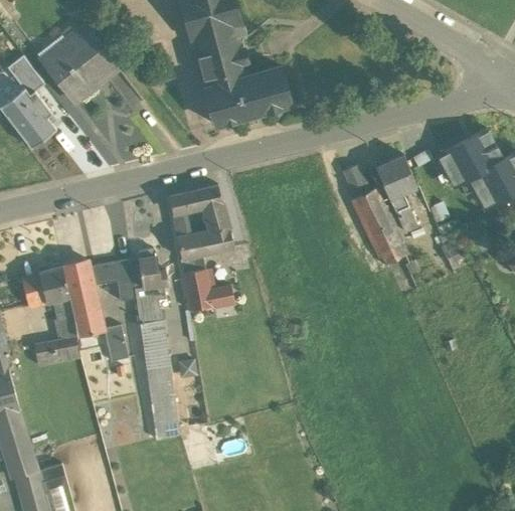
[(180,0),(191,37),(193,36),(207,86),(207,88),(247,76),(246,74),(242,60),(246,59),(245,55),(243,47),(239,48),(236,37),(243,36),(240,25),(233,0),(180,0)]
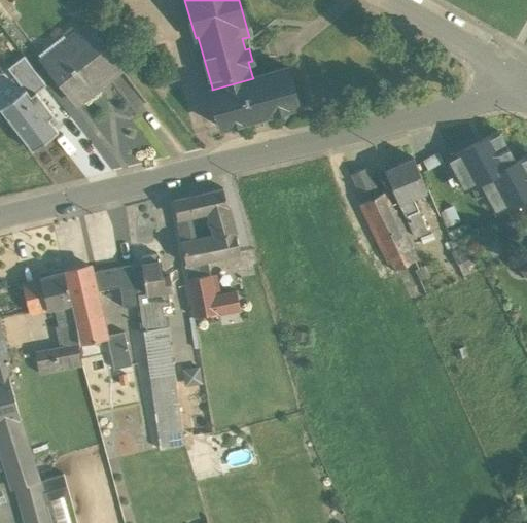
[(85,24),(40,59),(76,104),(121,68),(85,24)]
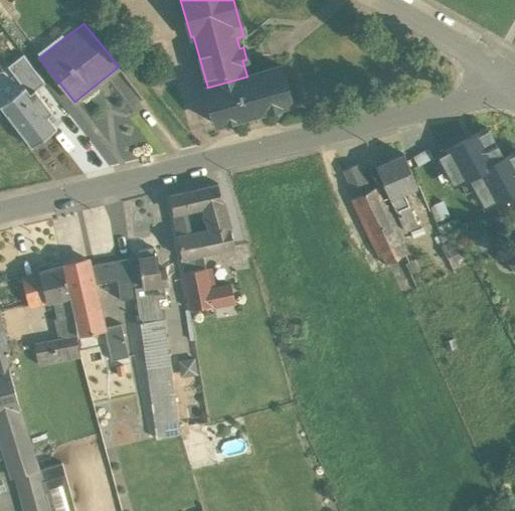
[(44,84),(22,56),(7,68),(23,90),(25,89),(30,95),(34,92),(35,92),(44,84)]
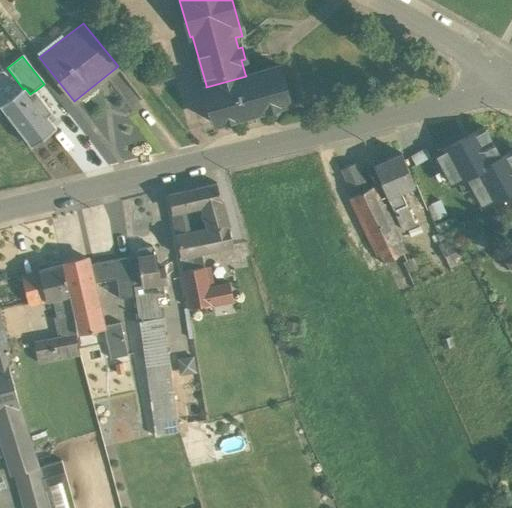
[(246,76),(206,87),(206,85),(202,86),(212,123),(243,114),(243,112),(252,109),(252,112),(289,102),(279,64),(245,74),(246,76)]
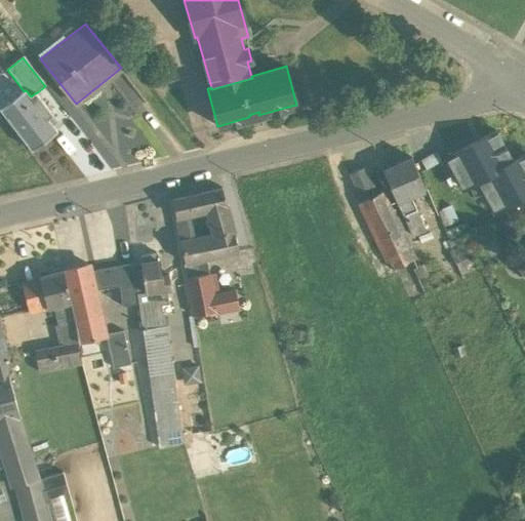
[(57,132),(53,127),(58,123),(36,93),(35,93),(31,96),(26,90),(24,91),(0,109),(0,111),(31,152),(57,132)]
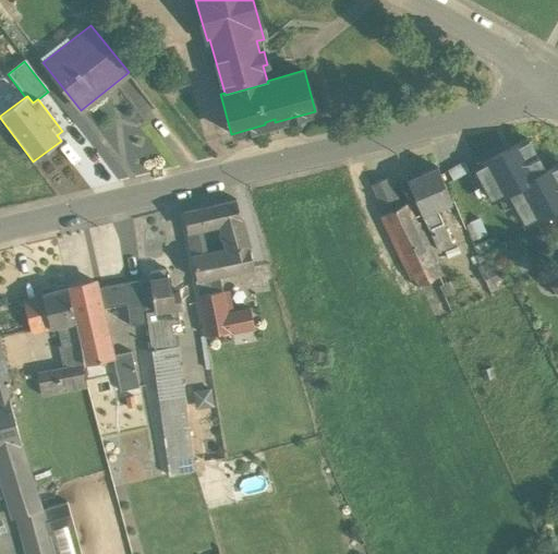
[(544,173),(526,141),(473,169),(492,202),(508,193),(544,173)]
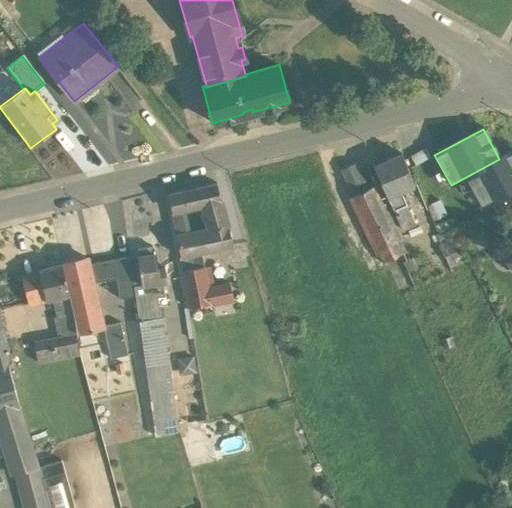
[(511,152),(499,159),(466,177),(482,208),(511,191),(511,152)]
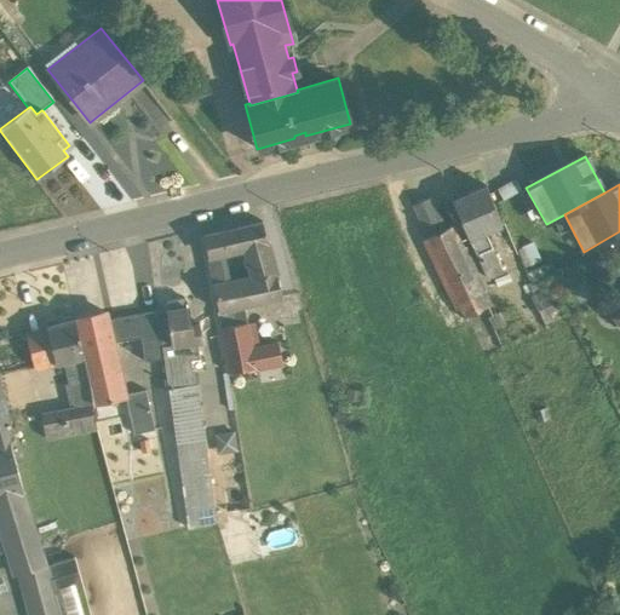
[(484,188),(452,201),(468,239),(475,256),(476,256),(491,249),(483,233),(500,225),(484,188)]
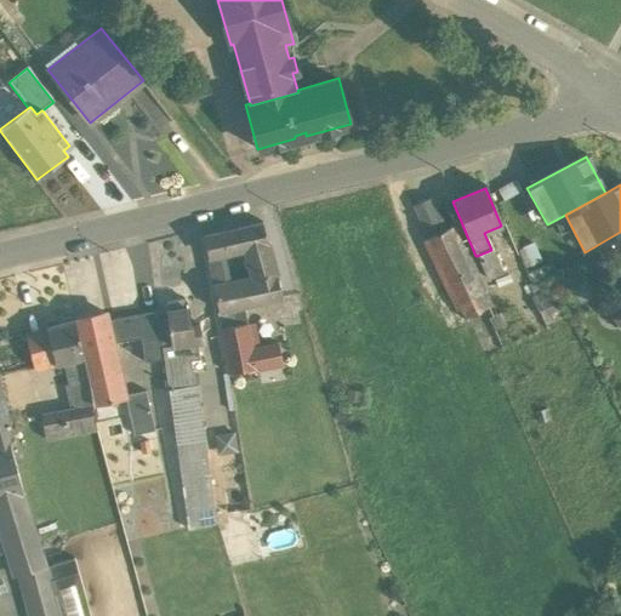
[(429,199),(411,207),(426,239),(444,231),(429,199)]
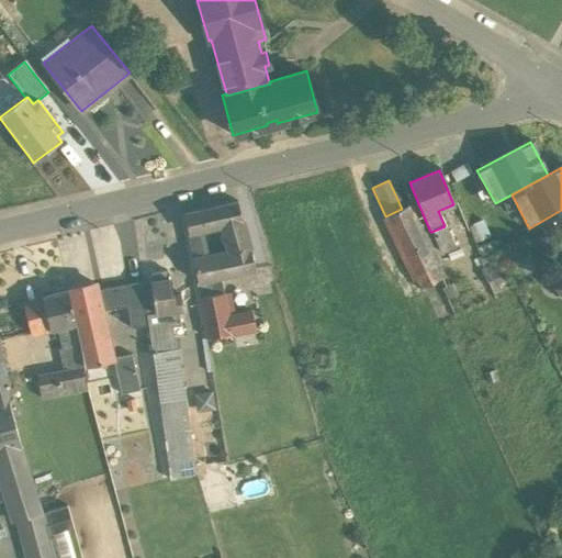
[(236,200),(183,212),(188,238),(200,236),(199,229),(221,224),(231,250),(249,247),(236,200)]
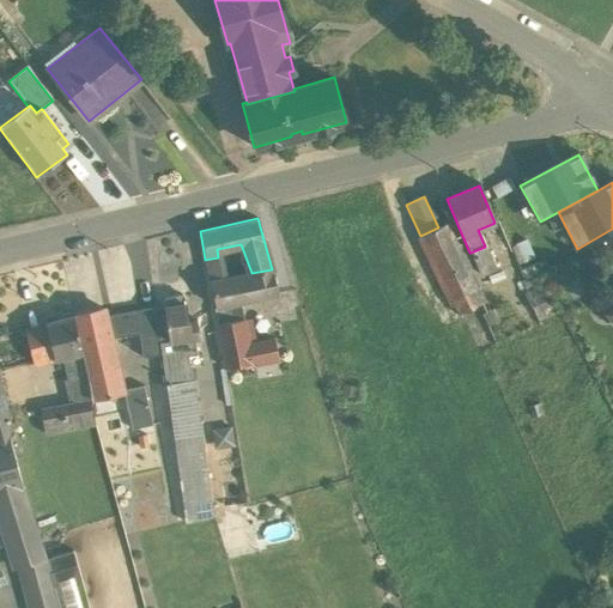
[(438,228),(420,236),(445,286),(469,277),(445,224),(438,228)]
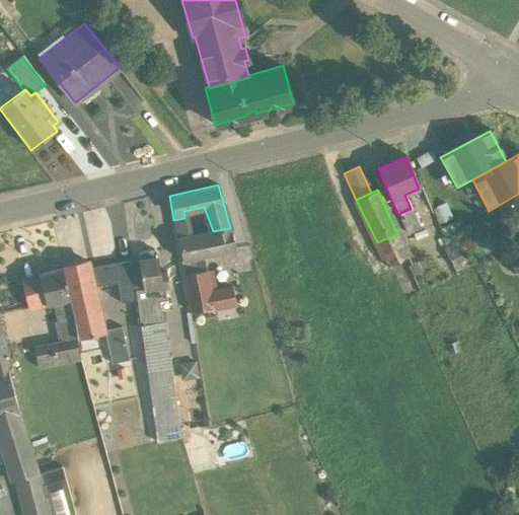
[(411,209),(398,214),(406,233),(420,228),(411,209)]
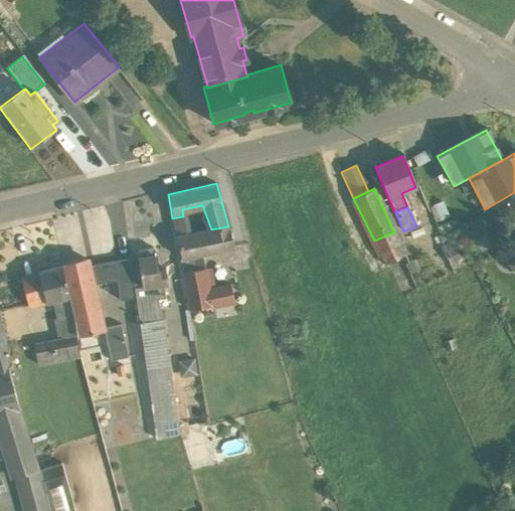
[(228,226),(211,229),(218,250),(233,246),(228,226)]
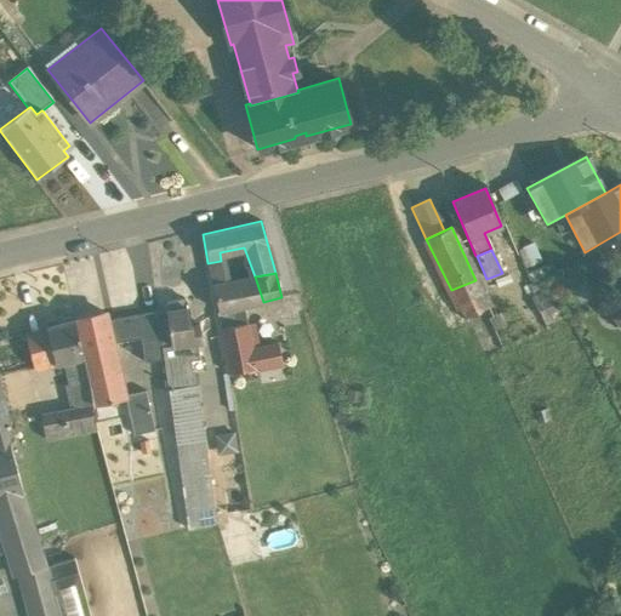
[(255,277),(235,281),(243,306),(263,302),(255,277)]
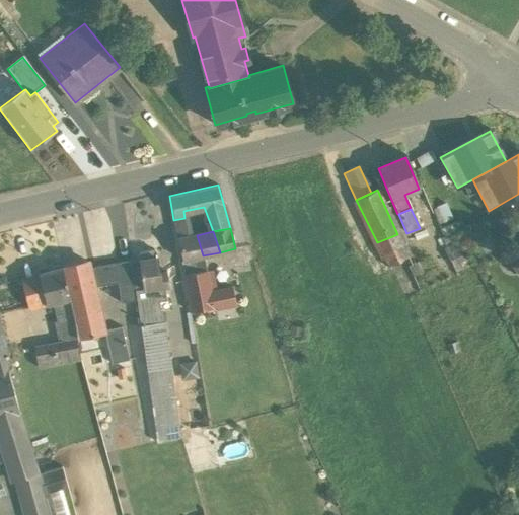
[(397,234),(377,242),(390,274),(411,265),(397,234)]
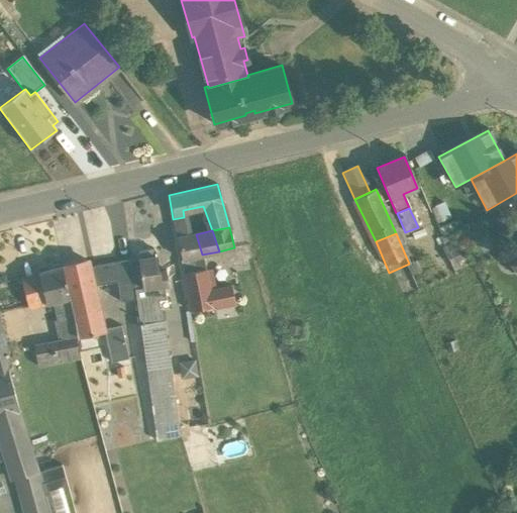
[(196,234),(177,237),(181,260),(202,254),(196,234)]
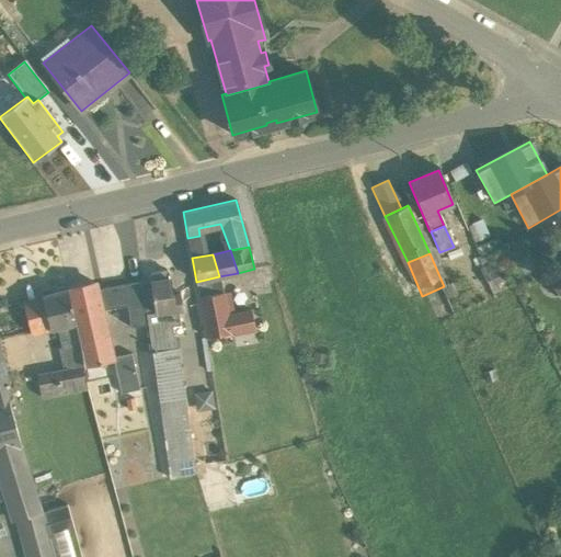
[(500,260),(481,268),(492,292),(511,284),(500,260)]
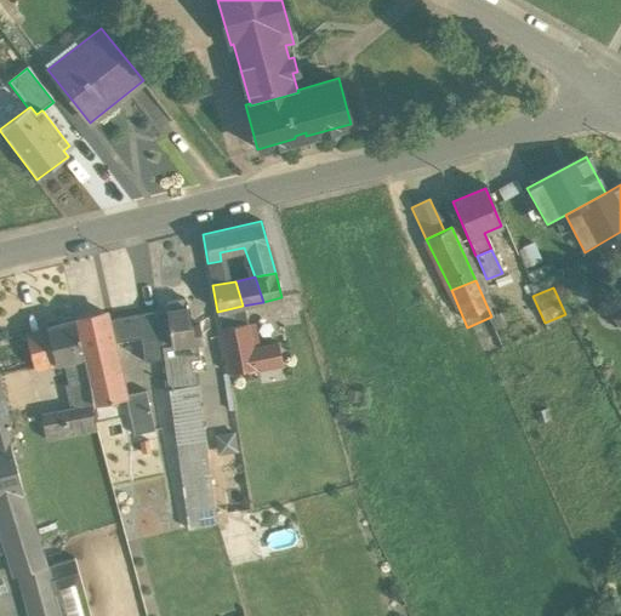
[(620,296),(607,308),(620,324),(620,296)]
